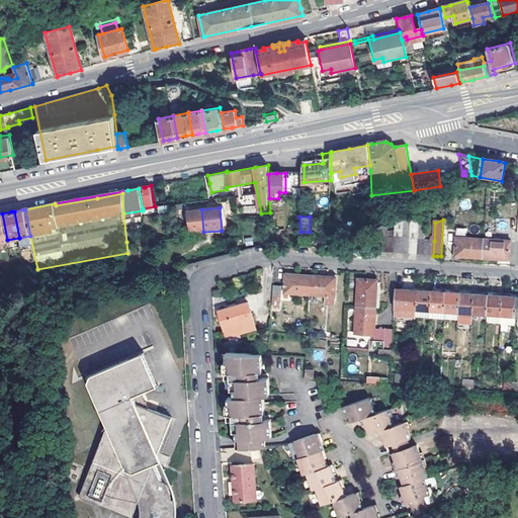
[(380,228),(379,252),(382,253),(386,253),(387,238),(389,223),(380,228)]
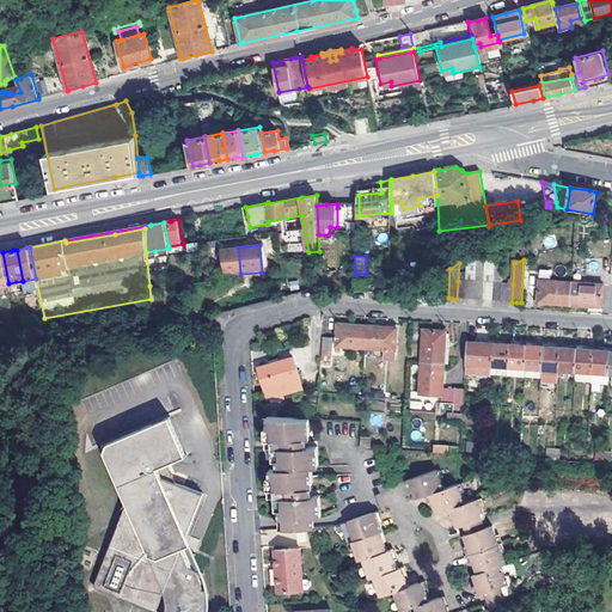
[(440,275),(439,298),(444,298),(448,298),(450,269),(440,275)]
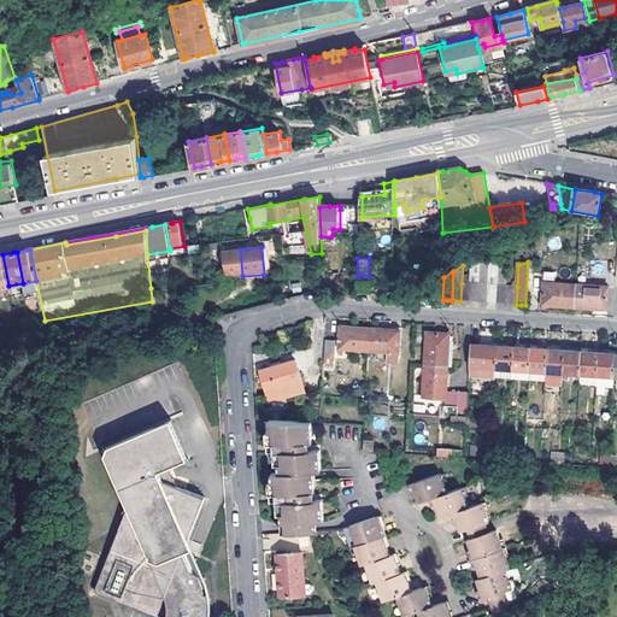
[(358,282),(357,294),(370,294),(369,282),(358,282)]
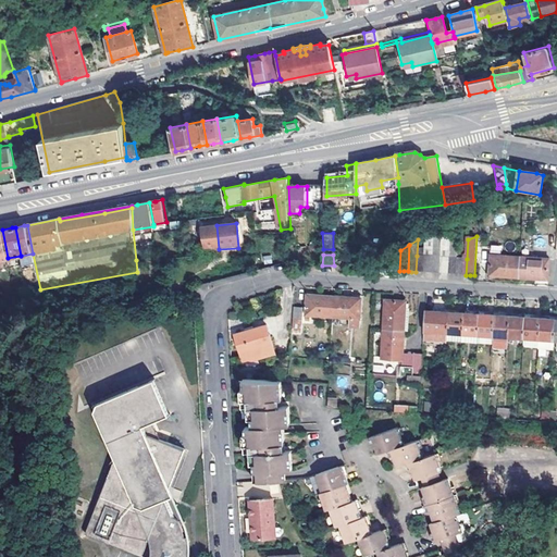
[(417,256),(416,272),(419,272),(424,272),(425,256),(417,256)]
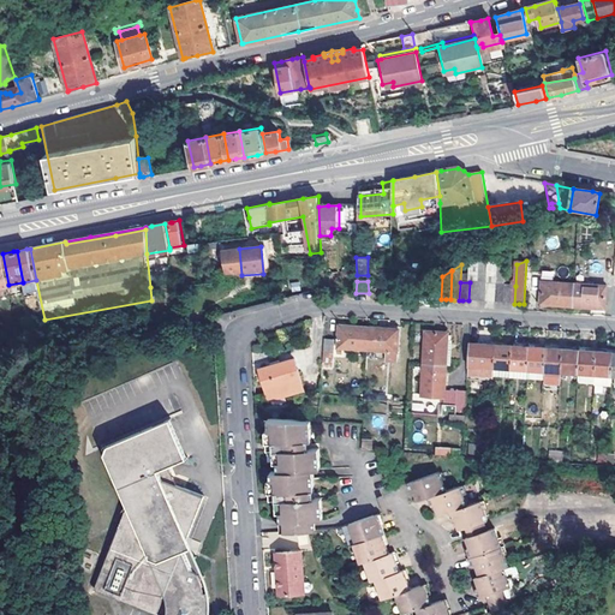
[(470,282),(469,300),(473,302),(477,302),(478,284),(470,282)]
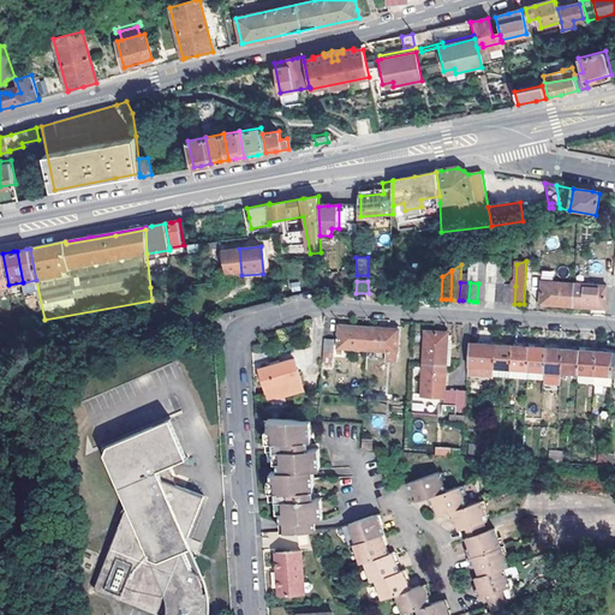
[(573,308),(574,285),(543,282),(541,305),(573,308)]
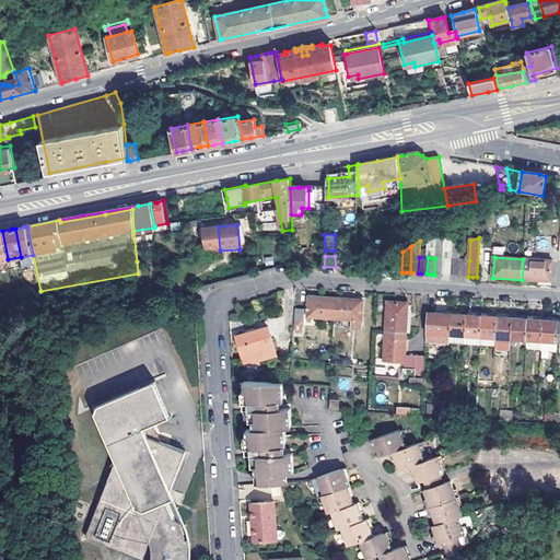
[(435,258),(434,275),(439,275),(443,275),(443,258),(435,258)]
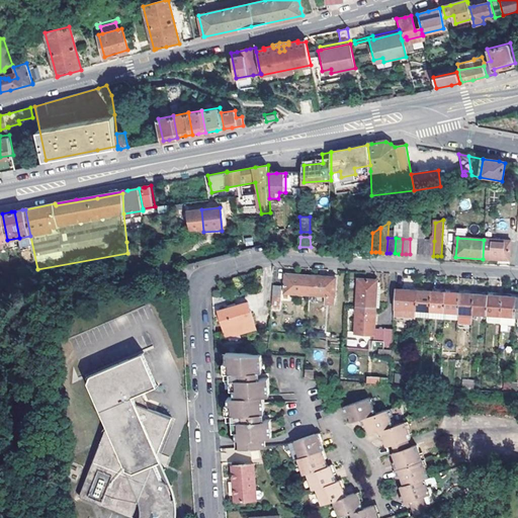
[(410,239),(410,254),(413,254),(417,255),(418,240),(410,239)]
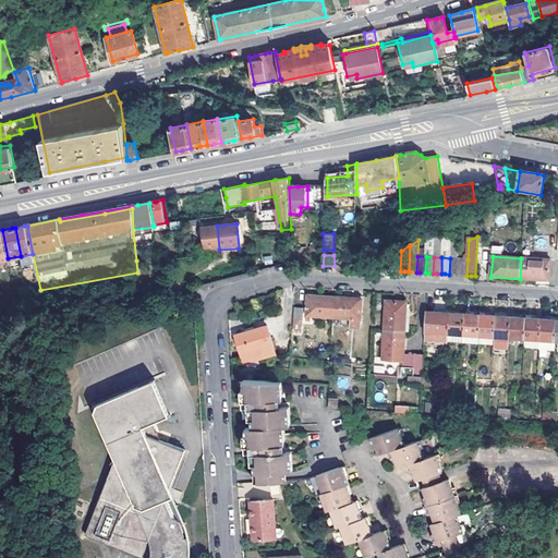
[(450,258),(449,275),(452,275),(458,275),(459,258),(450,258)]
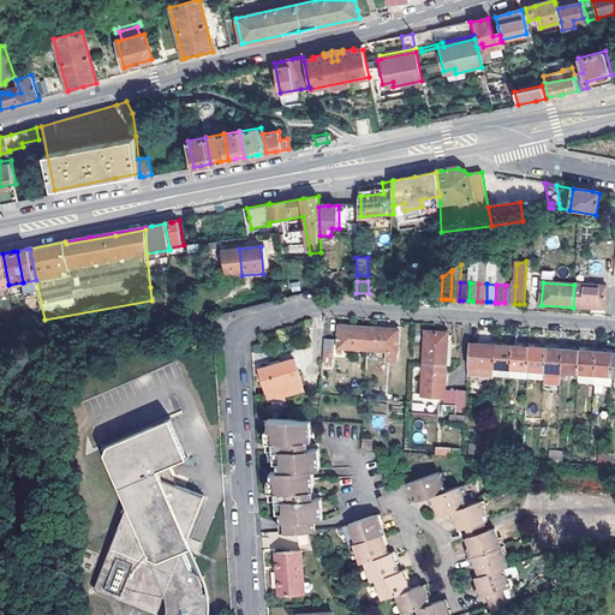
[(506,285),(505,303),(508,303),(514,304),(515,286),(506,285)]
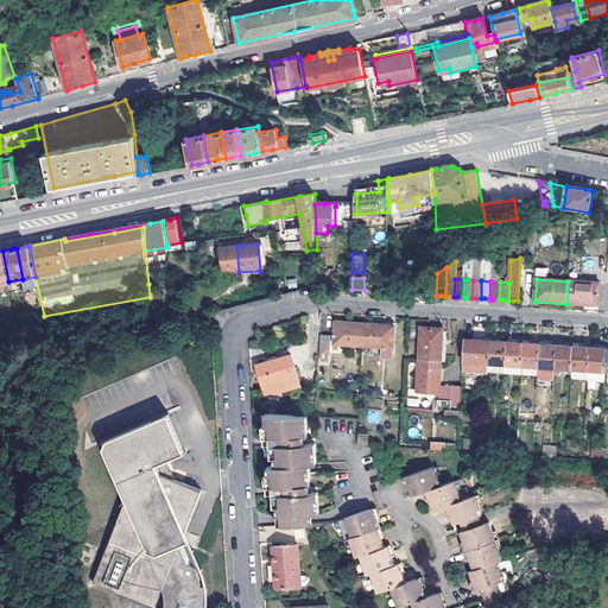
[(568,282),(567,304),(597,306),(600,283),(568,282)]
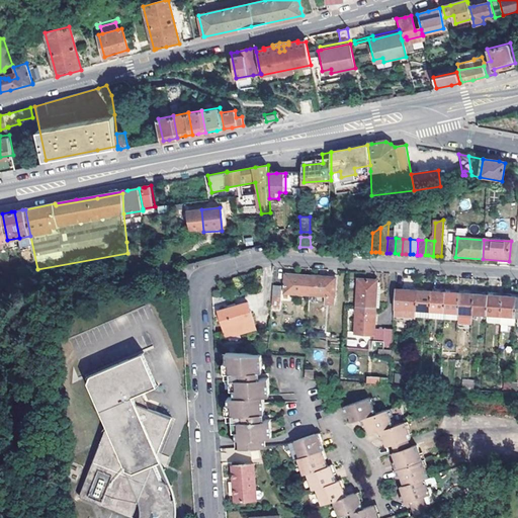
[(310,295),(311,276),(284,275),(284,291),(281,291),(281,287),(272,287),(271,313),(279,313),(280,298),(285,299),(290,299),(290,294),(310,295)]
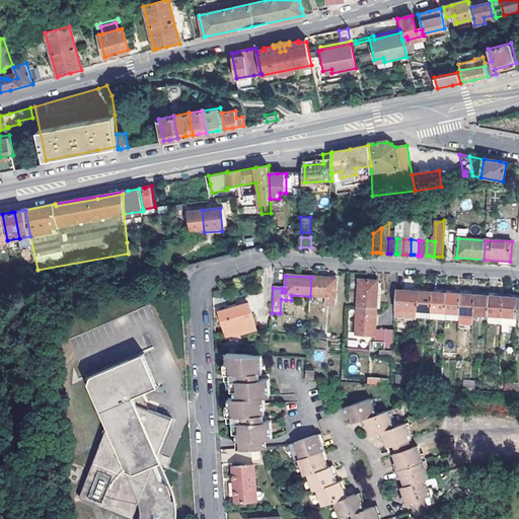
[(337,279),(328,279),(311,277),(310,296),(326,297),(326,305),(335,306),(337,279)]
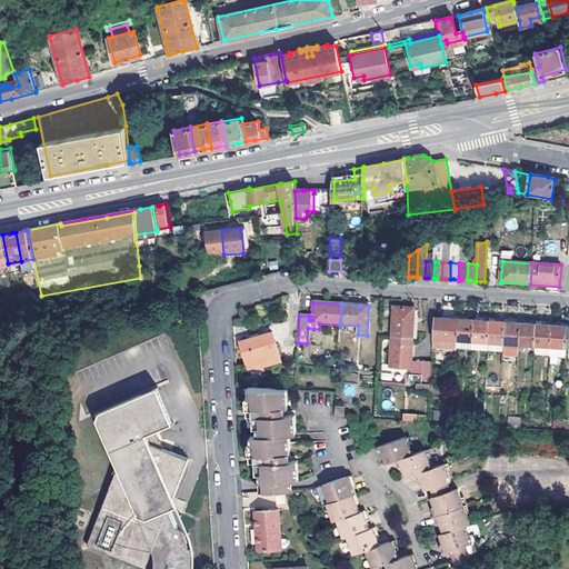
[(412,339),(415,310),(415,309),(393,308),(391,338),(412,339)]
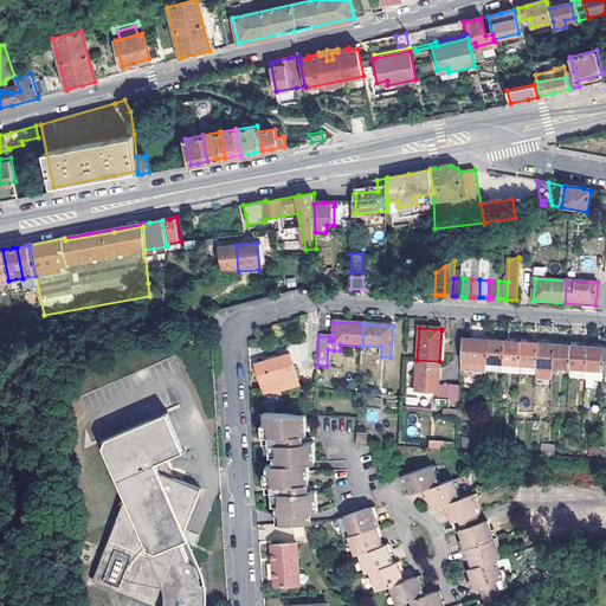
[(489,341),(463,339),(461,371),(487,372),(487,363),(489,341)]
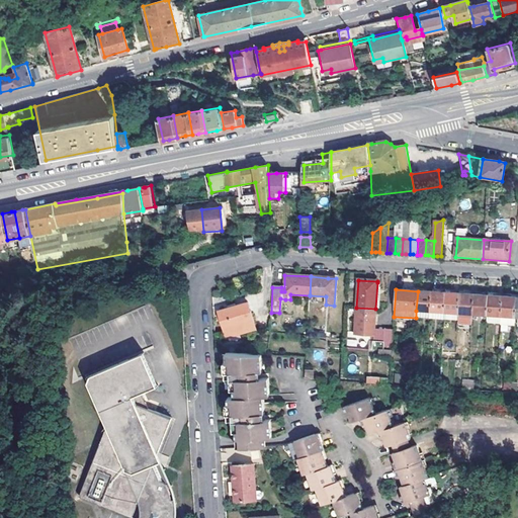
[(418,291),(416,311),(431,312),(432,292),(421,291),(418,291)]
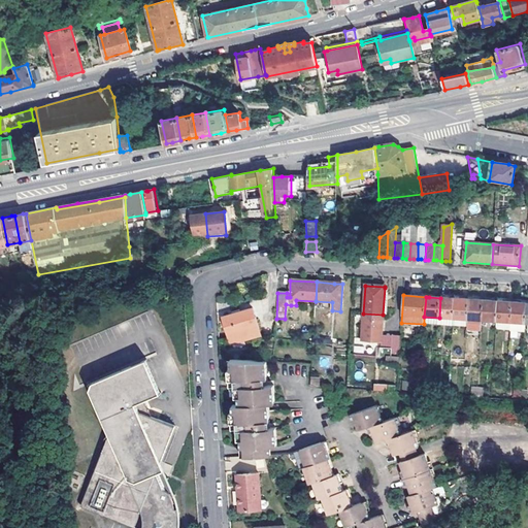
[(440,298),(439,318),(454,319),(455,299),(440,298)]
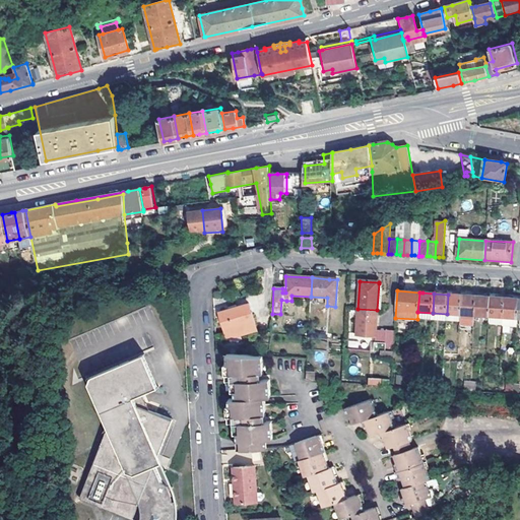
[(448,295),(447,314),(461,315),(462,296),(460,296),(448,295)]
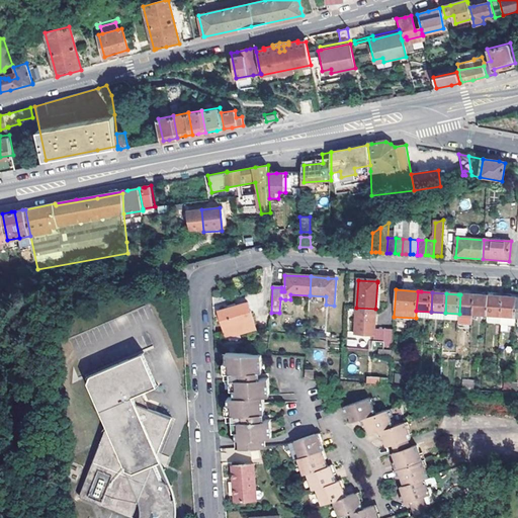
[(460,294),(459,314),(473,315),(475,295),(463,294),(460,294)]
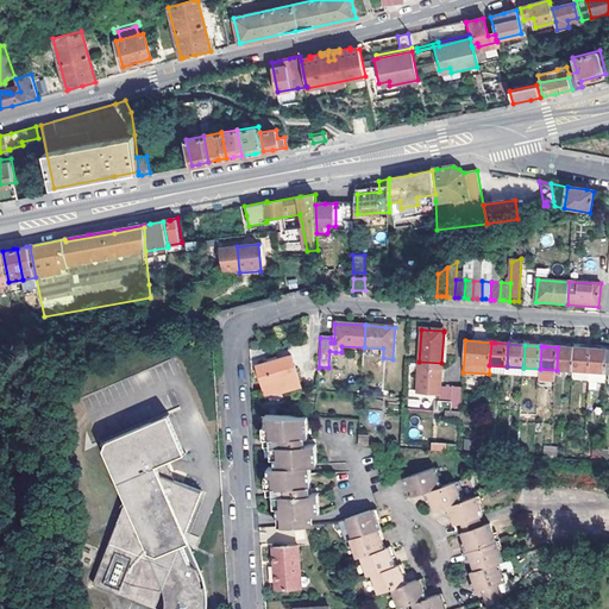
[(575,347),(563,347),(558,347),(557,370),(572,371),(575,347)]
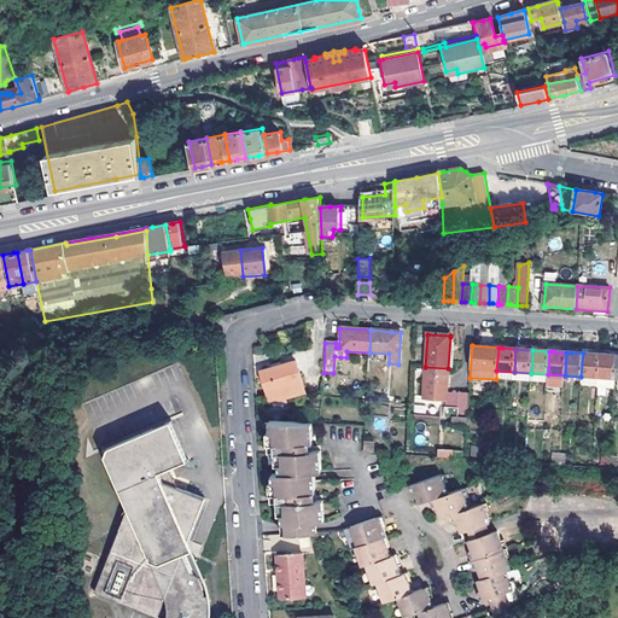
[(581,377),(599,378),(600,354),(583,353),(581,377)]
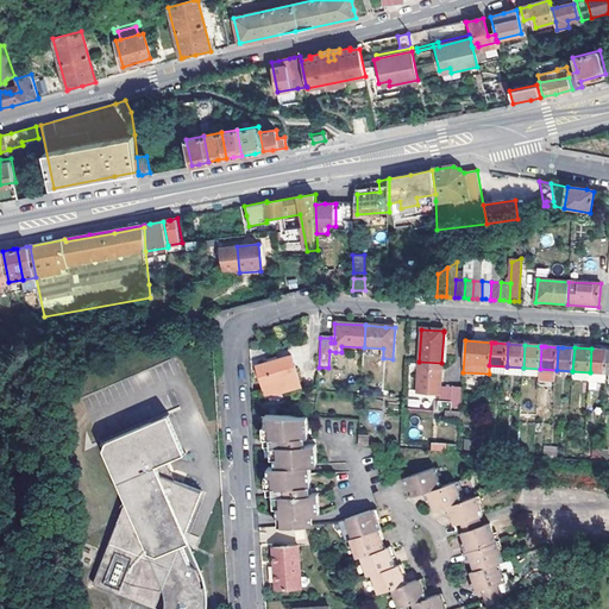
[(602,372),(607,372),(608,350),(591,349),(590,372),(602,372)]
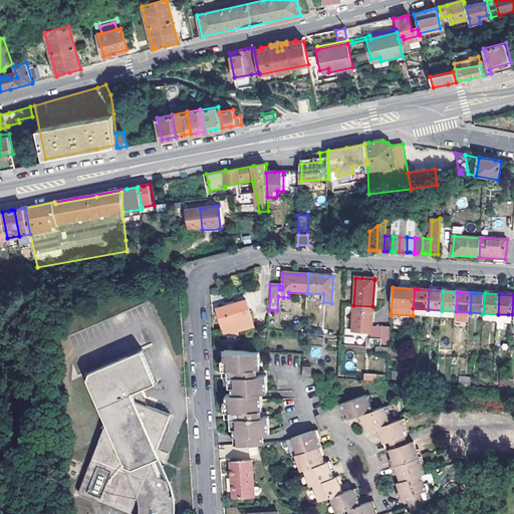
[(217,309),(224,331),(226,340),(242,331),(255,330),(246,301),(217,309)]
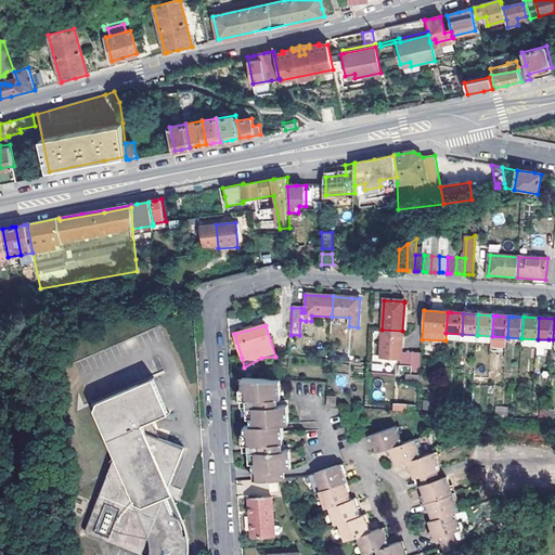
[(402,331),(382,330),(381,359),(400,360),(402,331)]
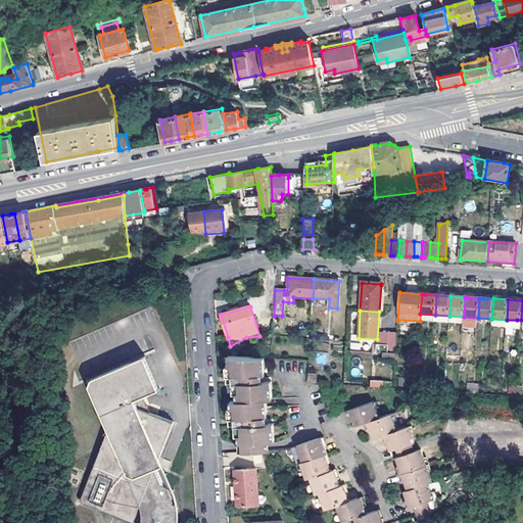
[(420,321),(434,322),(435,315),(420,314),(420,321)]
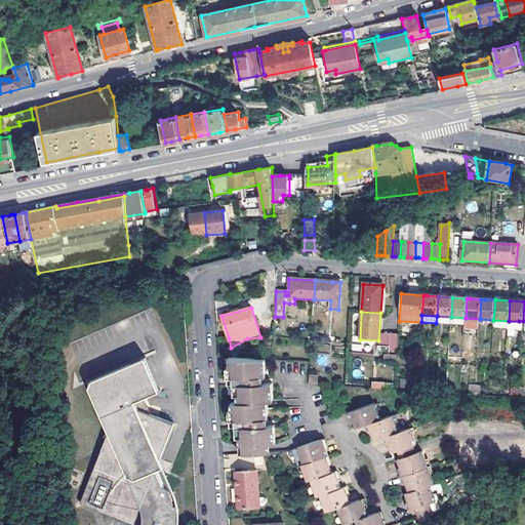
[(466,318),(465,325),(479,326),(480,319),(466,318)]
